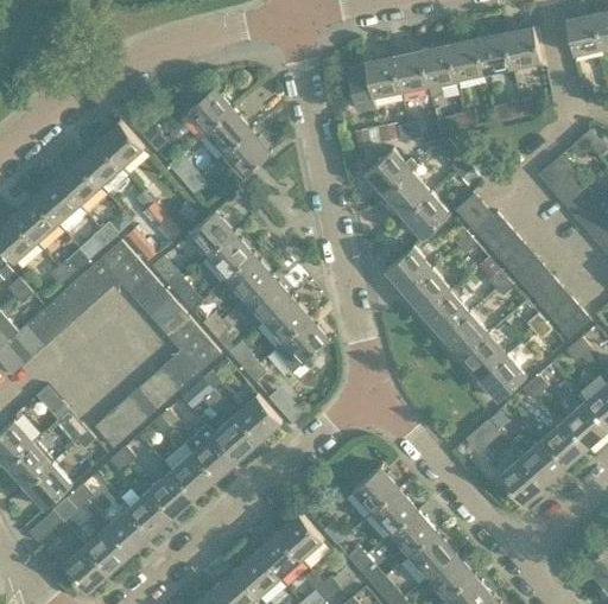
[(602,50),(607,49),(607,11),(595,14),(602,50)]
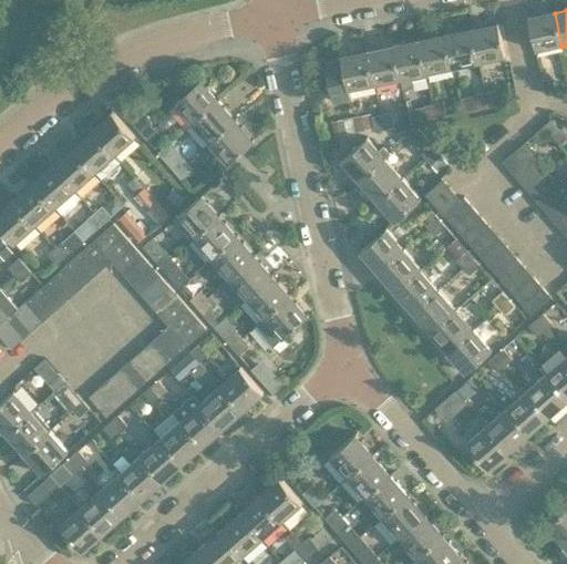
[(536,52),(562,47),(555,13),(528,19),(536,52)]
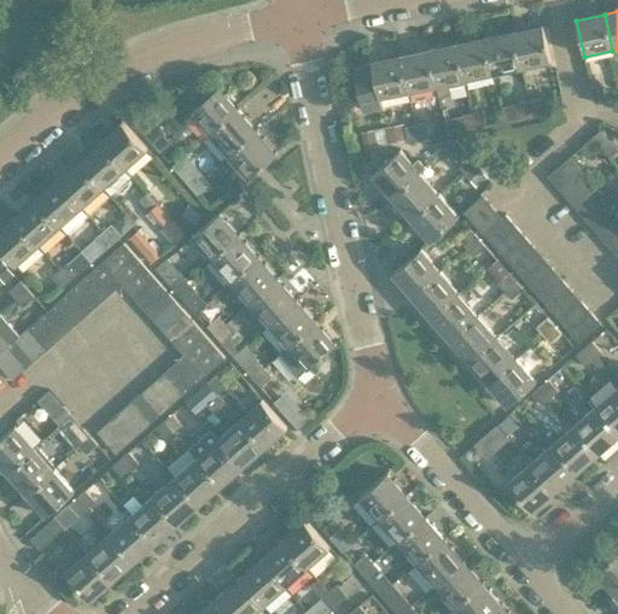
[(522,71),(549,65),(542,28),(513,34),(522,71)]
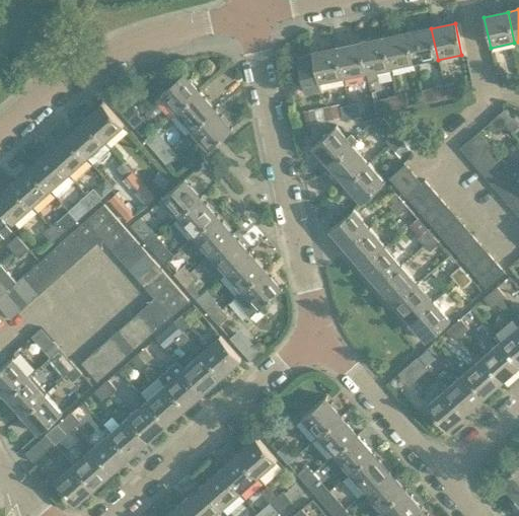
[(414,65),(438,60),(431,28),(408,33),(414,65)]
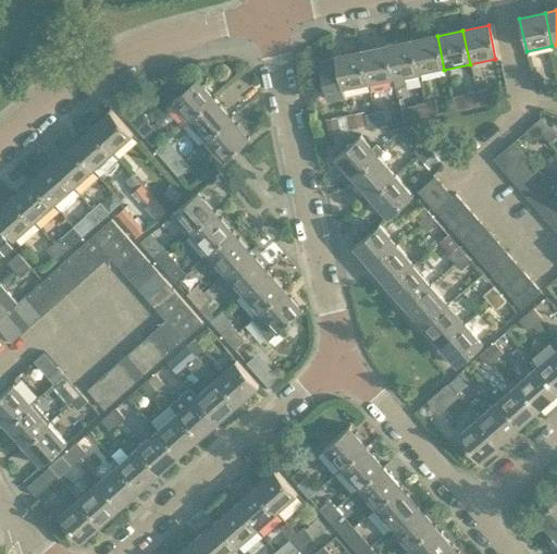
[(419,74),(444,70),(437,36),(411,41),(419,75),(419,74)]
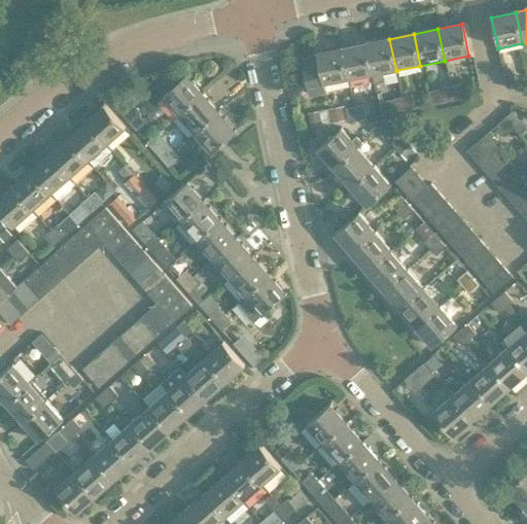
[(396,70),(396,71),(389,39),(365,44),(373,75),(375,85),(384,83),(383,77),(397,74),(396,70)]
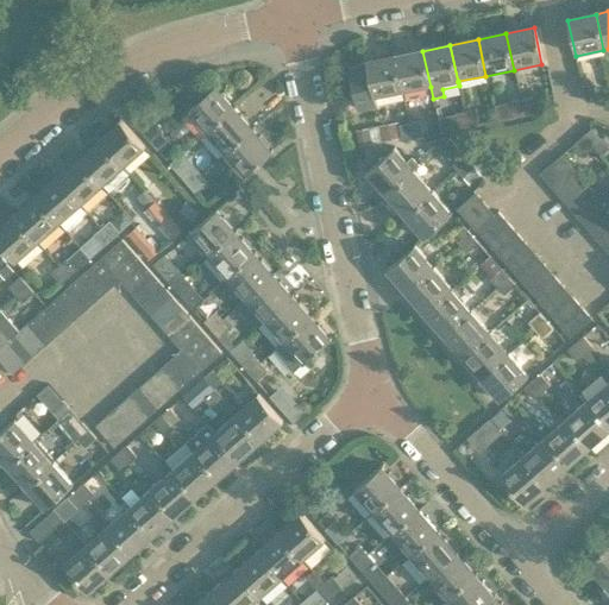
[(431,87),(422,51),(394,57),(402,93),(431,87)]
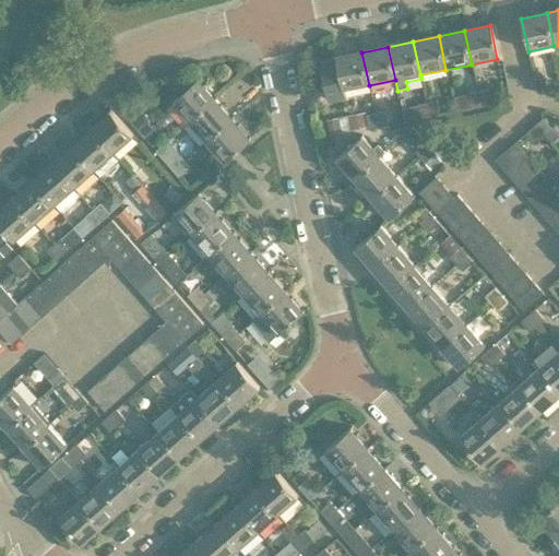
[(343,91),(369,85),(361,52),(336,58),(343,91)]
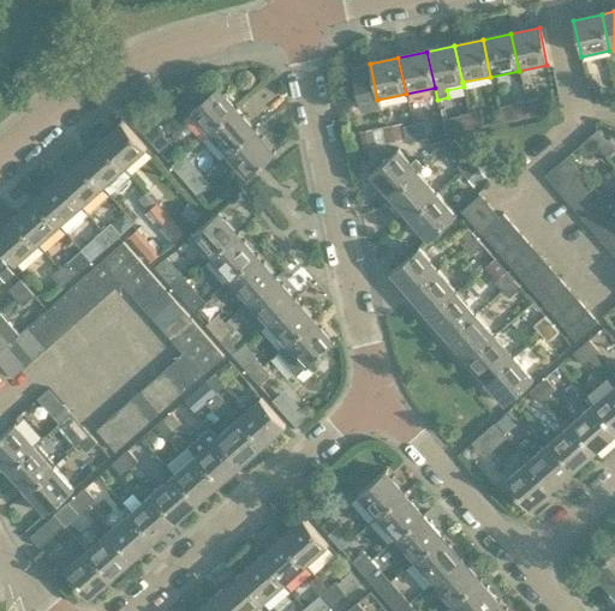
[(208,135),(236,109),(216,88),(201,102),(197,97),(184,108),(208,135)]
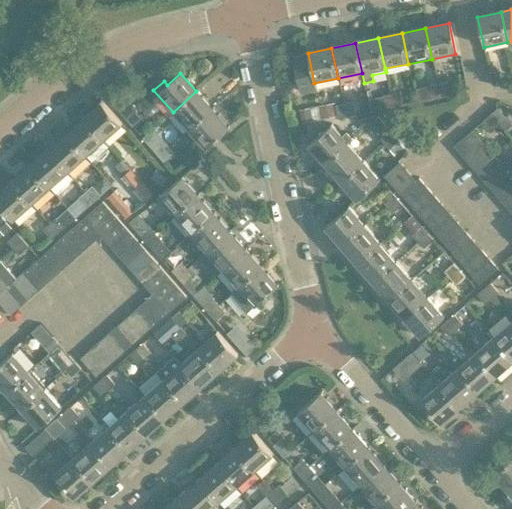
[(492,89),(500,87),(498,74),(489,76),(492,89)]
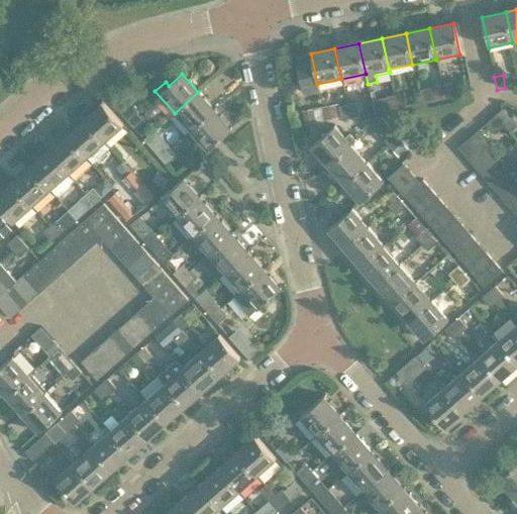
[(444,100),(453,99),(450,86),(442,88),(444,100)]
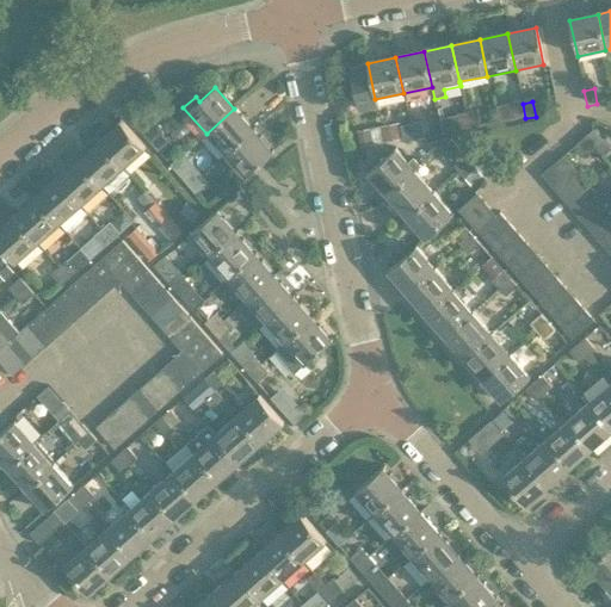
[(514,121),(525,118),(523,104),(512,106),(514,121)]
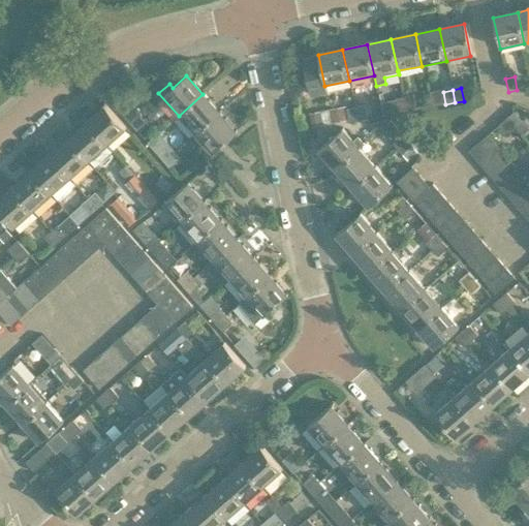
[(195,134),(220,113),(203,94),(179,116),(195,134)]
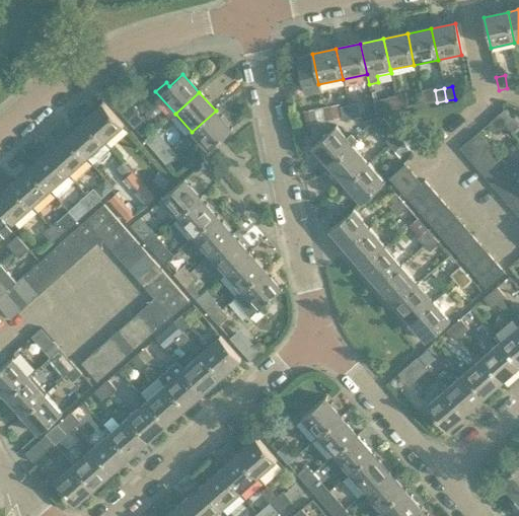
[(134,131),(143,122),(121,96),(110,104),(134,131)]
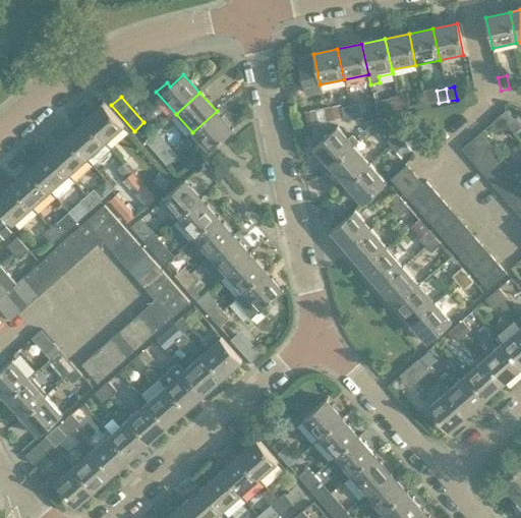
[(400,111),(409,109),(406,97),(397,99),(400,111)]
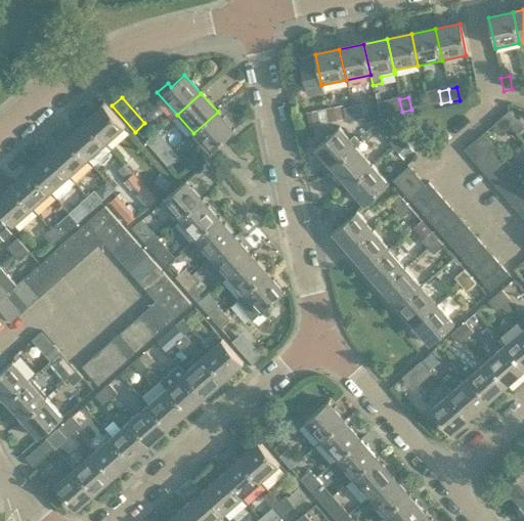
[(393,114),(402,112),(399,99),(391,100),(393,114)]
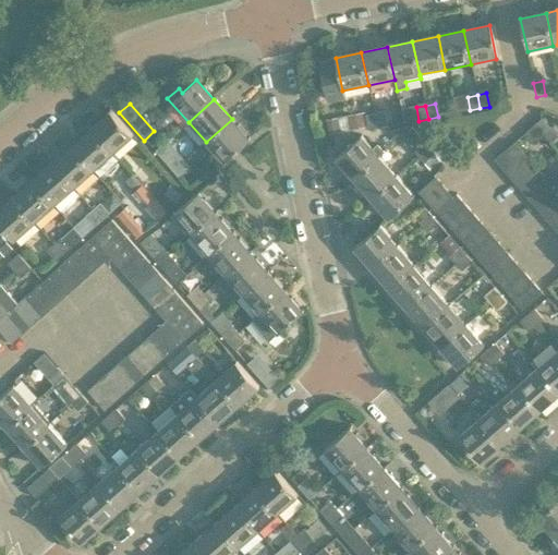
[(112,155),(132,137),(109,111),(89,129),(112,155)]
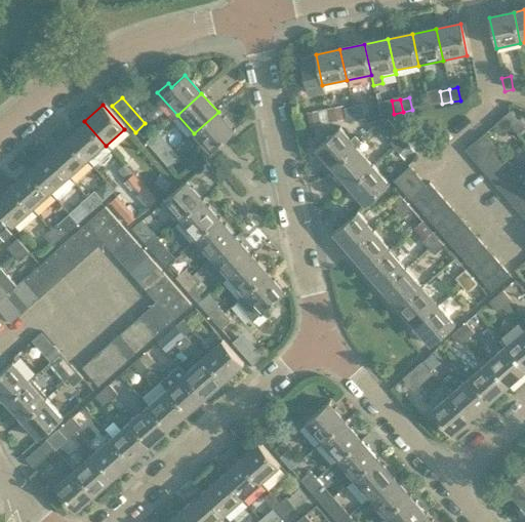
[(355,122),(363,120),(360,108),(352,109),(355,122)]
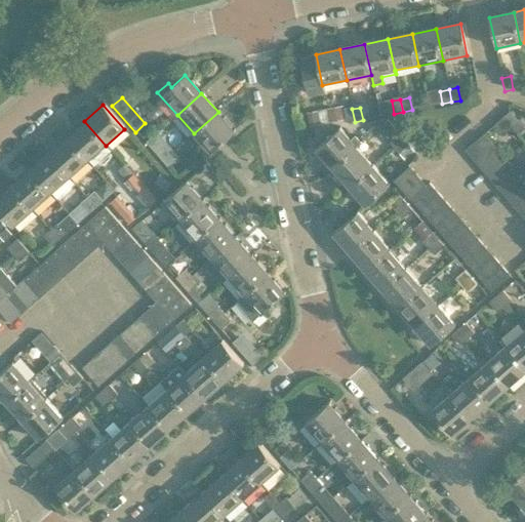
[(346,124),(355,122),(352,109),(342,111),(345,121),(346,124)]
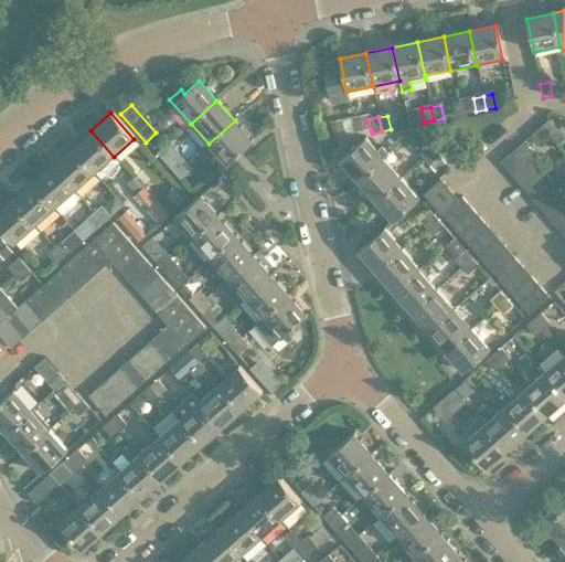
[(371,130),(369,119),(369,118),(351,122),(354,135),(371,130)]
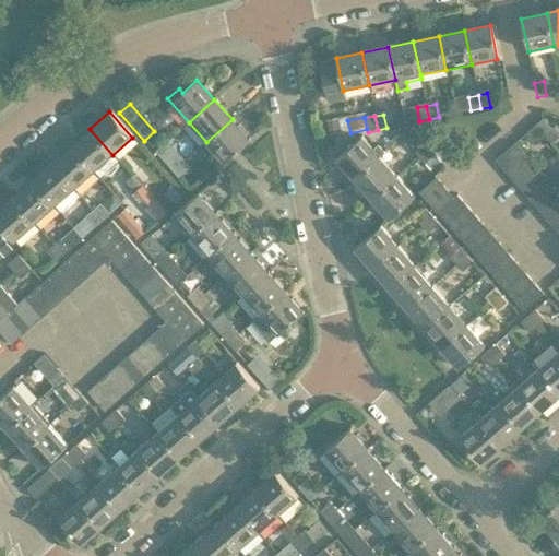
[(224,162),(249,139),(233,119),(206,142),(224,162)]
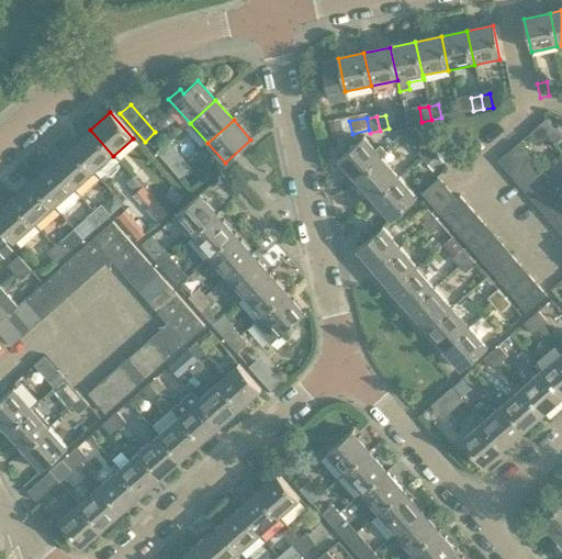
[(561,140),(554,132),(546,122),(538,127),(548,138),(554,145),(561,140)]
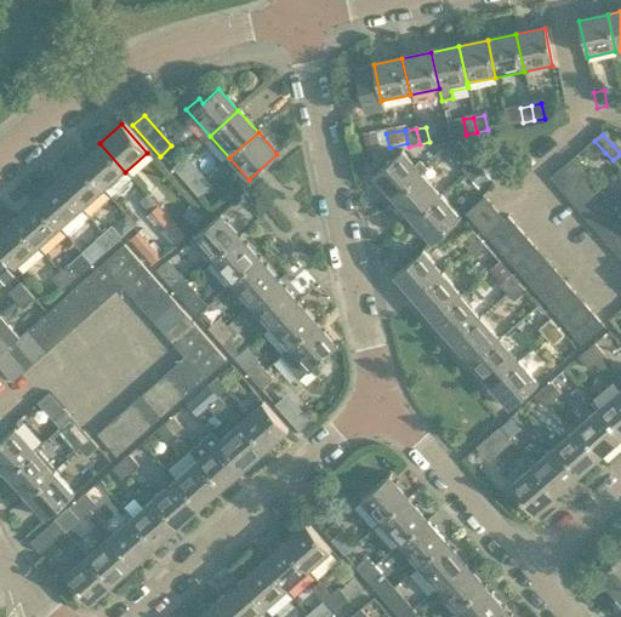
[(375,136),(363,138),(365,153),(377,150),(375,136)]
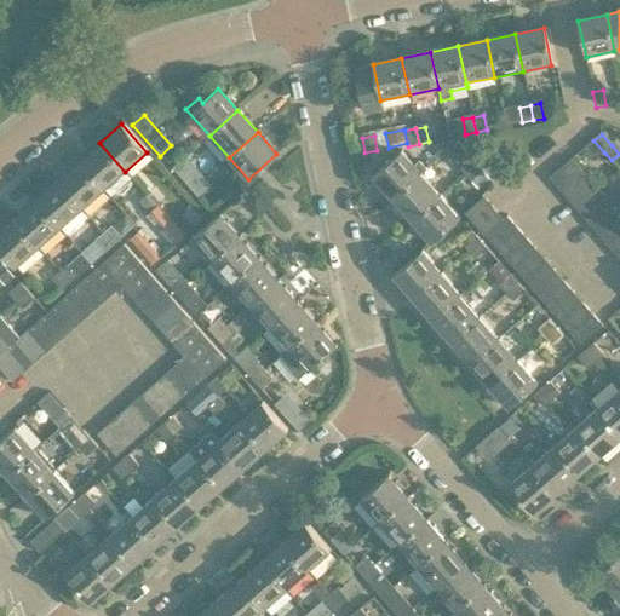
[(99,143),(97,140),(84,153),(86,155),(78,162),(103,191),(125,172),(99,143)]
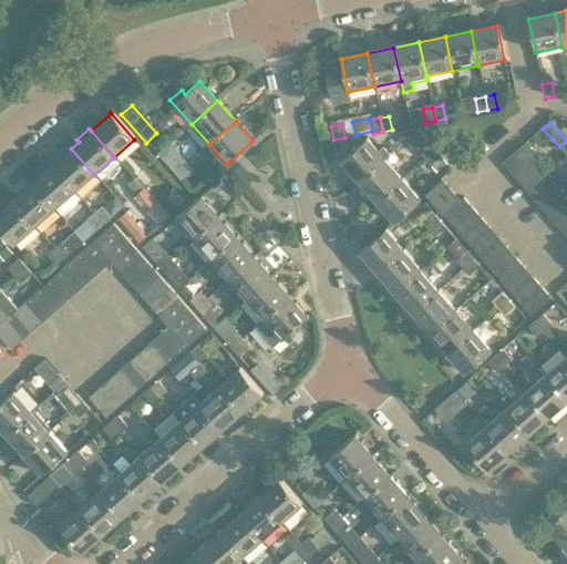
[(542,150),(553,140),(543,129),(532,139),(542,150)]
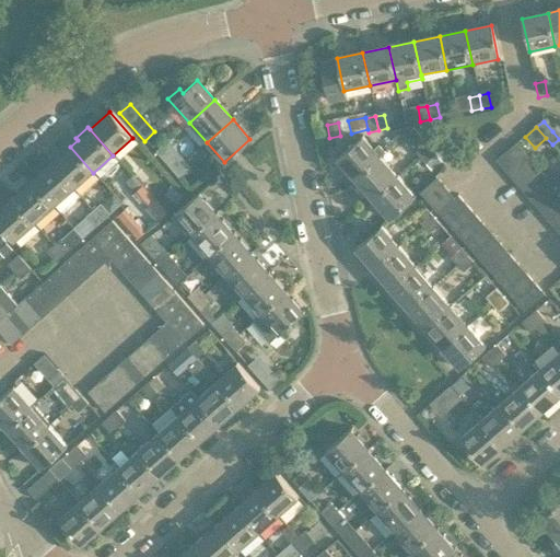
[(407,147),(417,138),(411,131),(400,140),(407,147)]
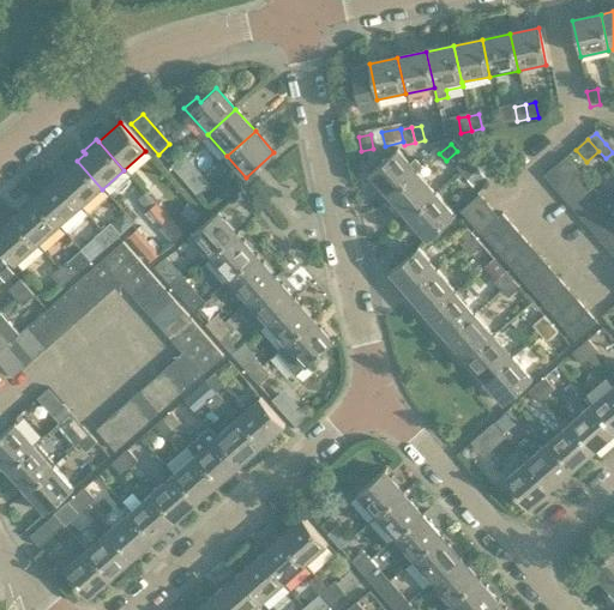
[(415,161),(409,167),(397,152),(366,180),(378,194),(381,191),(387,198),(416,174),(422,169),(415,161)]
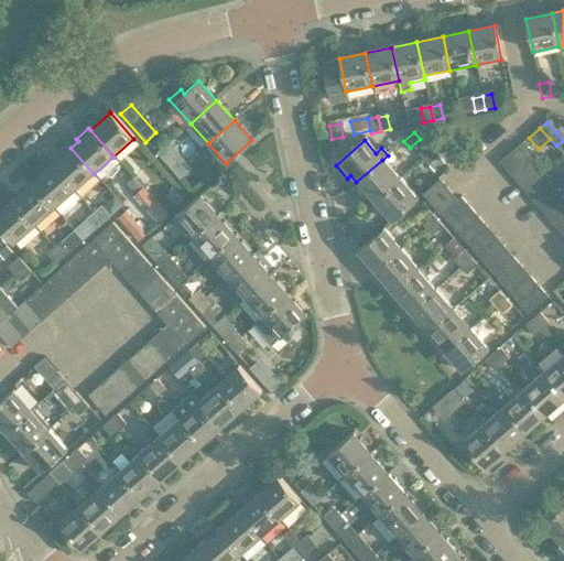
[(421,161),(432,152),(424,143),(414,153),(421,161)]
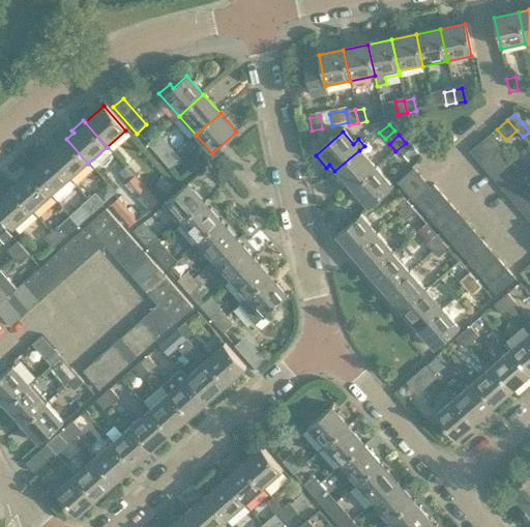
[(154,152),(165,143),(158,136),(148,146),(154,152)]
